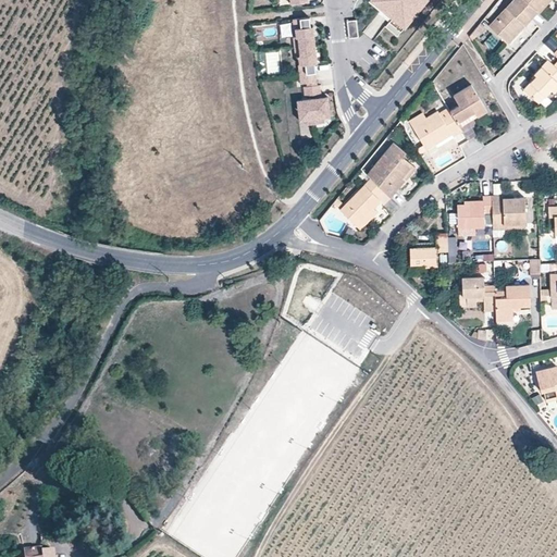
[(416,0),(370,0),(369,1),(380,11),(392,21),(390,23),(386,27),(397,37),(406,27),(404,25),(422,4),(416,0)]
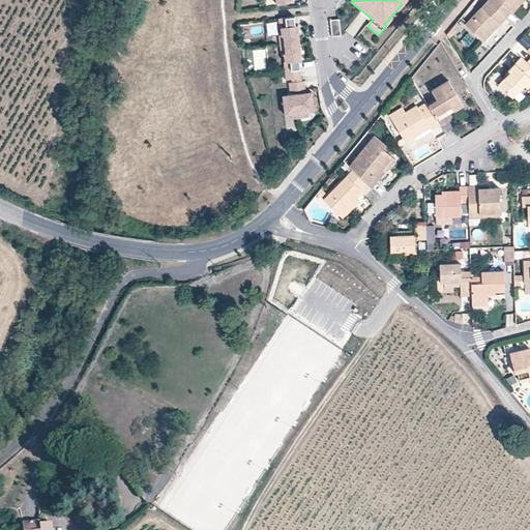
[(510,10),(499,0),(488,0),(465,26),(479,38),(497,20),(500,23),(510,10)]
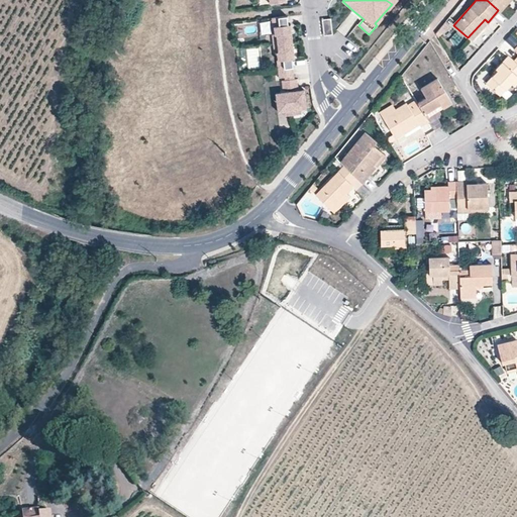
[(487,0),(498,10),(505,3),(502,1),(503,0),(487,0)]
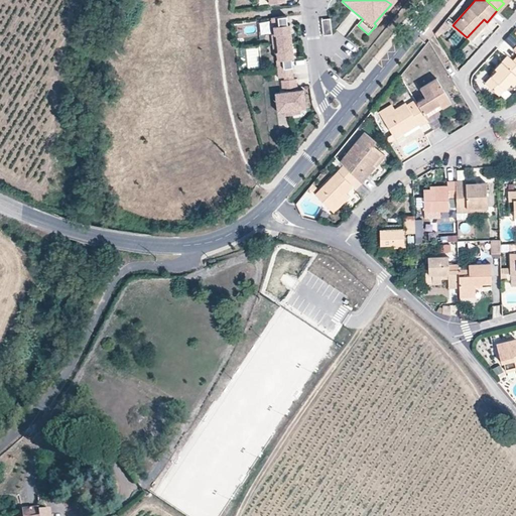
[(497,10),(500,12),(510,0),(502,0),(501,1),(504,3),(497,10)]
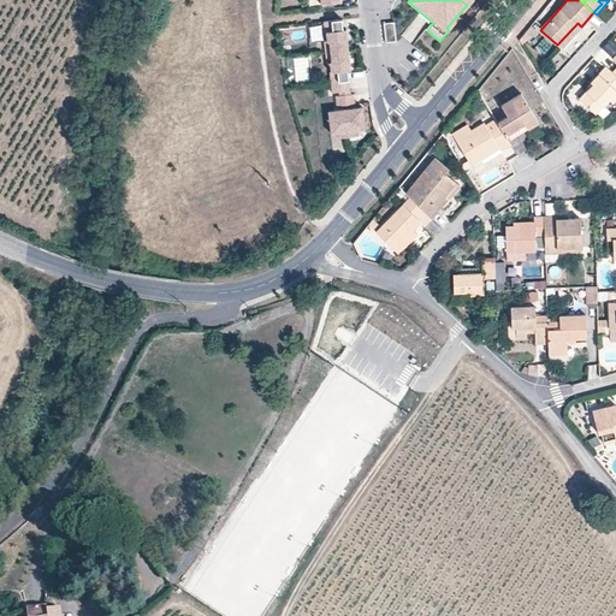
[(418,15),(431,25),(433,23),(420,12),(418,15)]
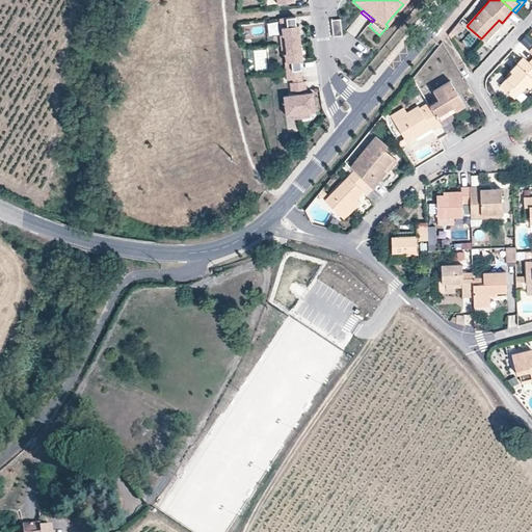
[(296,15),(281,17),(282,26),(283,26),(284,34),(285,34),(287,52),(286,52),(286,53),(287,60),(285,60),(287,79),(302,77),(300,59),(303,59),(299,24),(297,24),(296,15)]
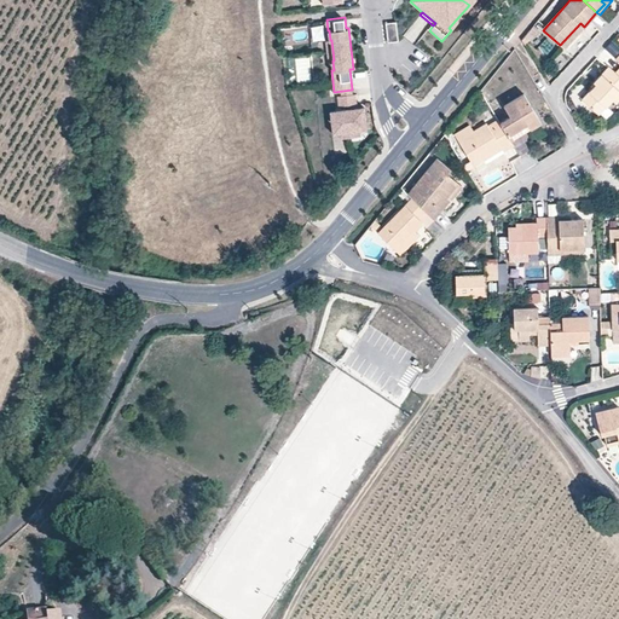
[(399,41),(397,23),(387,24),(389,42),(399,41)]
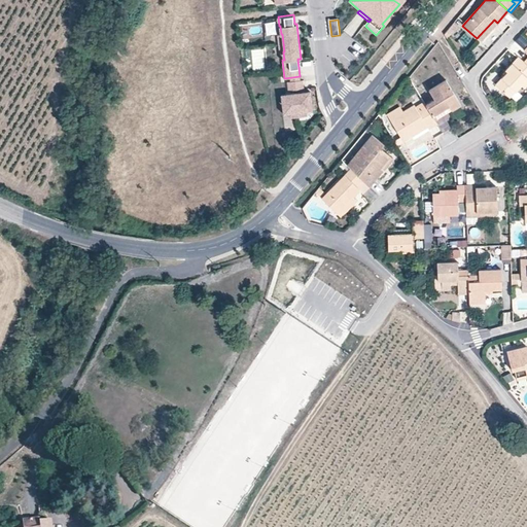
[(494,20),(477,38),(480,41),(497,23),(494,20)]
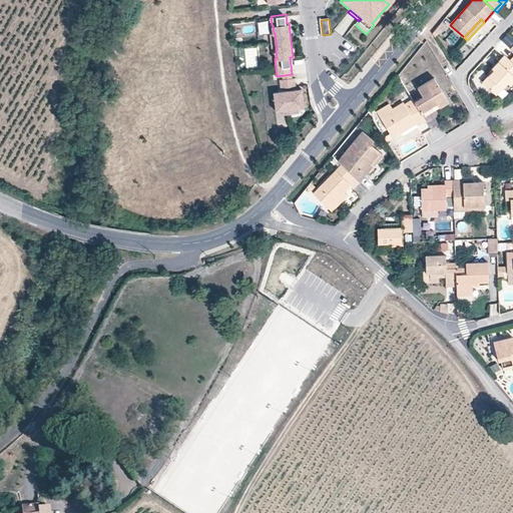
[(435,37),(444,26),(440,23),(432,33),(435,37)]
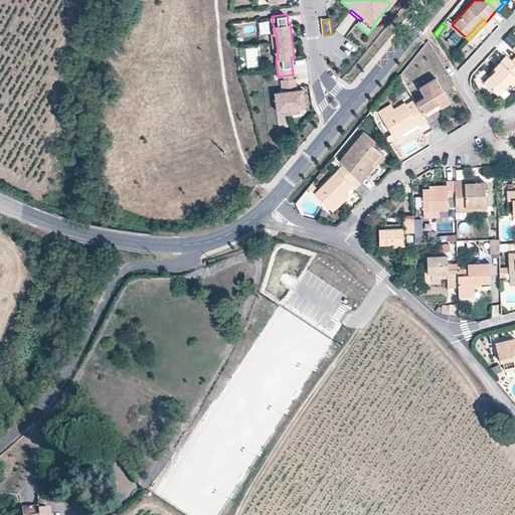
[(247,63),(255,65),(258,56),(249,54),(247,63)]
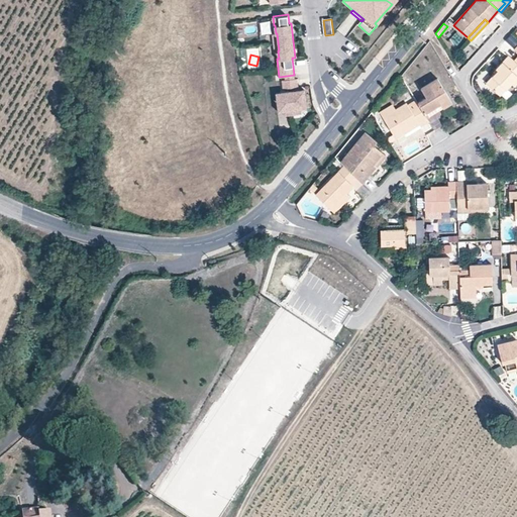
[(516,57),(514,61),(508,56),(493,73),(495,74),(487,84),(500,96),(505,89),(511,83),(513,85),(516,80),(516,57)]
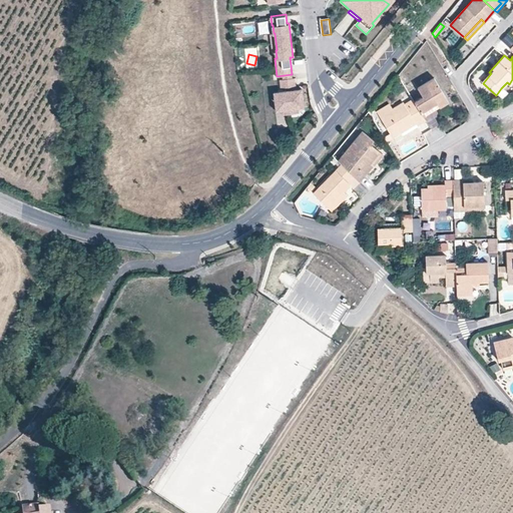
[(281,78),(282,87),(297,85),(296,76),(281,78)]
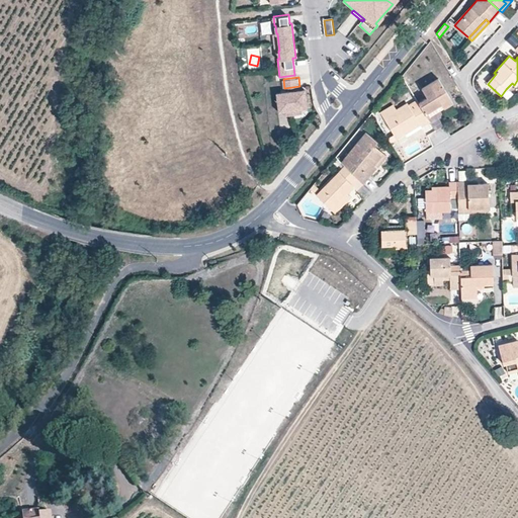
[(427,98),(418,103),(427,118),(435,113),(452,102),(438,79),(422,89),(427,98)]
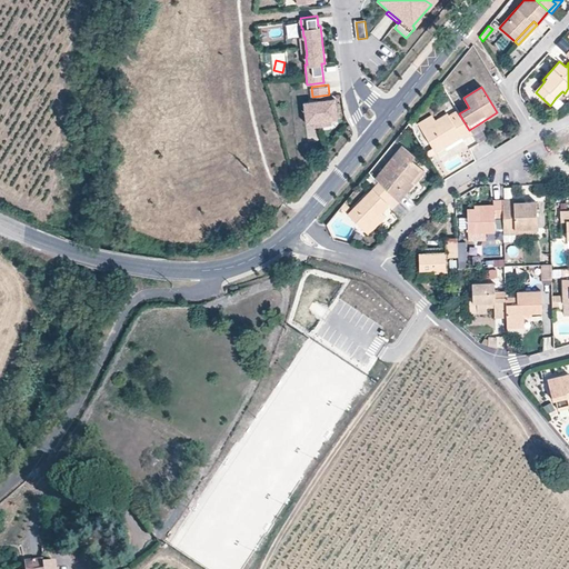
[(338,118),(336,97),(320,99),(322,120),(331,119),(338,118)]
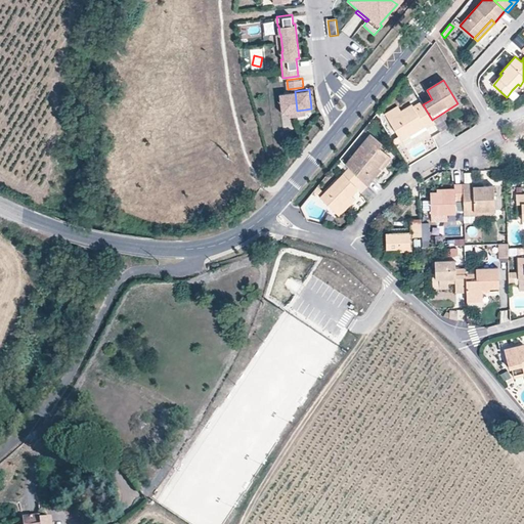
[(297,111),(295,91),(280,92),(281,112),(288,111),(297,111)]
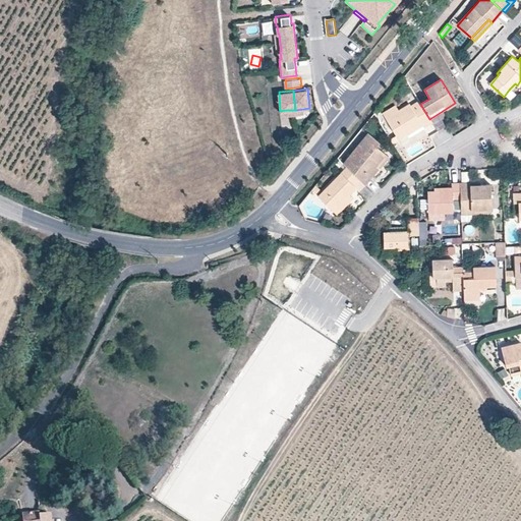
[(423,129),(432,123),(429,119),(420,104),(419,102),(410,107),(409,105),(398,111),(386,119),(399,140),(421,126),(423,129)]
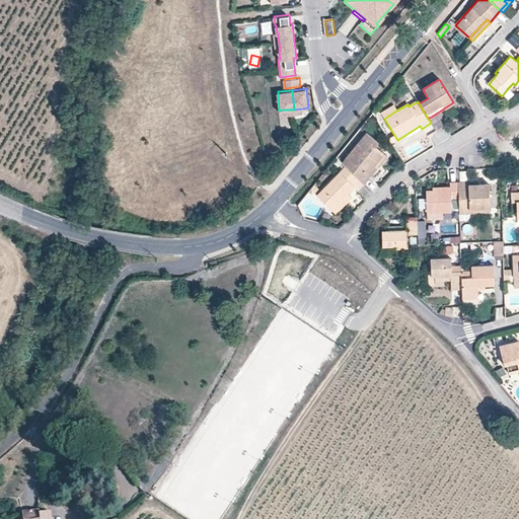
[(384,119),(396,110),(393,105),(380,113),(384,119)]
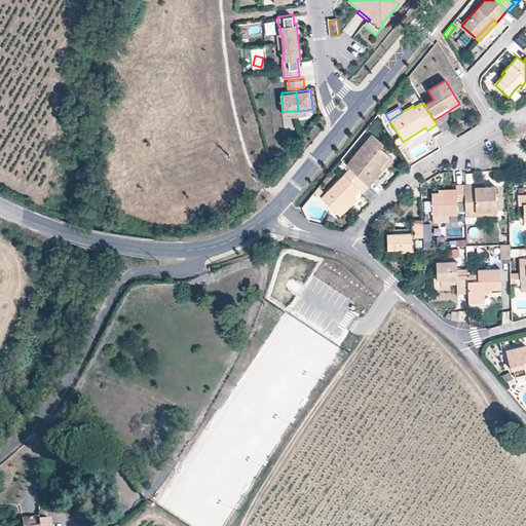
[(449,127),(442,115),(434,120),(437,124),(442,133),(449,127)]
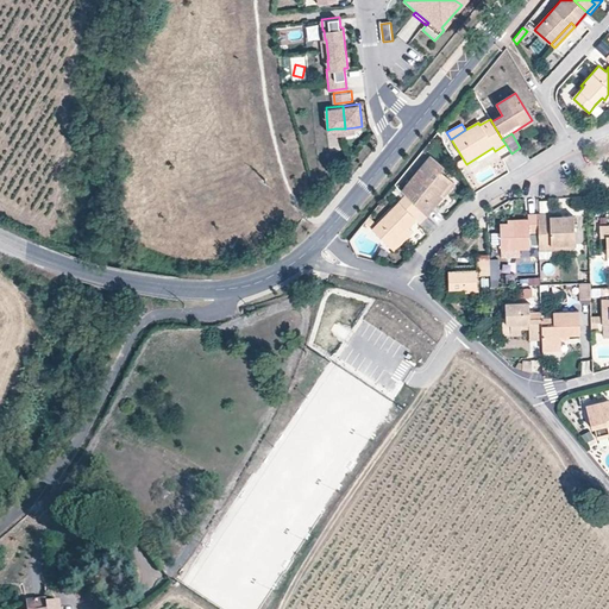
[(406,195),(426,217),(443,196),(440,194),(451,181),(439,171),(444,167),(429,156),(401,190),(406,195)]
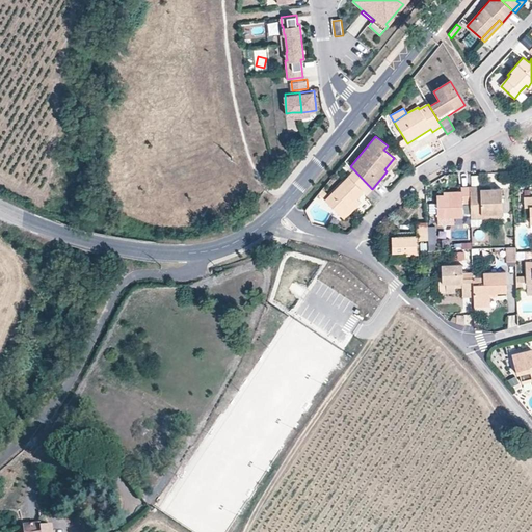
[(384,169),(387,171),(397,161),(394,158),(384,169)]
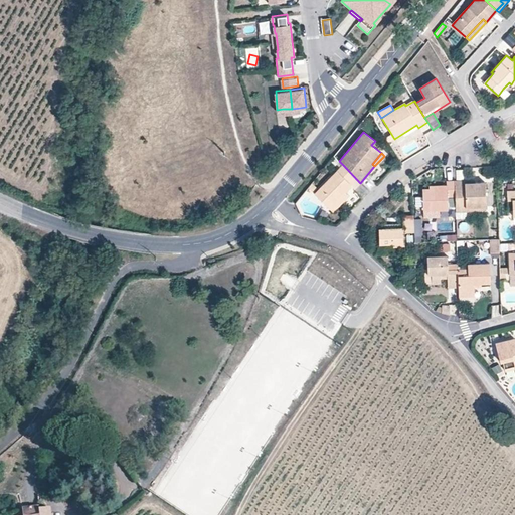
[(355,190),(360,183),(343,165),(314,193),(329,208),(345,192),(351,186),(355,190)]
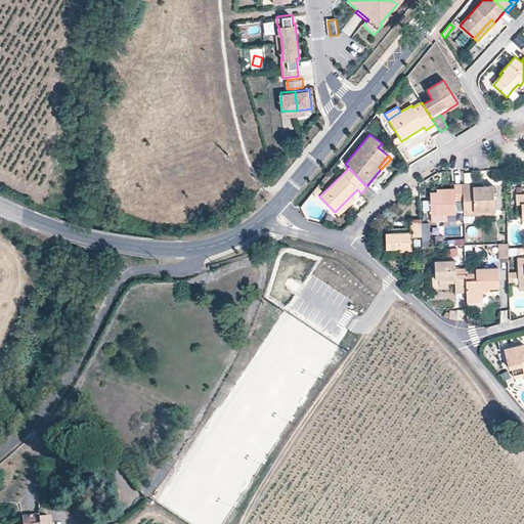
[(463,201),(464,216),(472,215),(472,212),(494,211),(493,186),(482,186),(470,187),(471,183),(462,184),(463,201)]
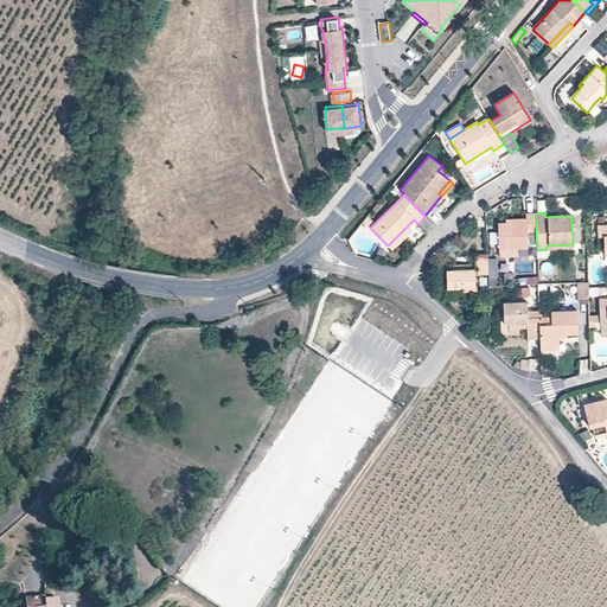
[(536,232),(535,213),(526,213),(526,218),(512,219),(512,223),(506,223),(499,223),(500,249),(528,248),(526,232),(536,232)]
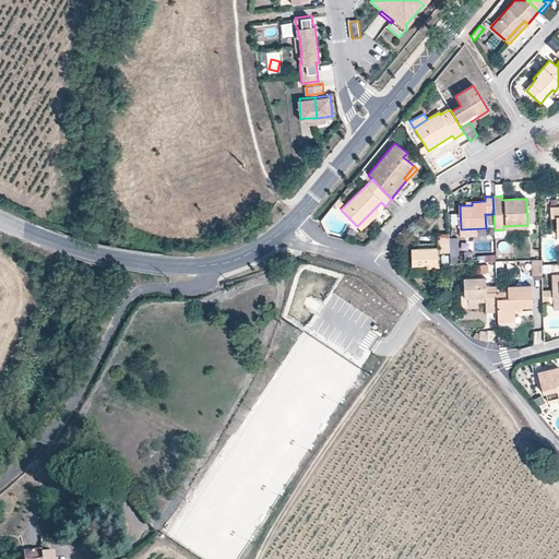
[(379,213),(375,209),(357,226),(361,230),(379,213)]
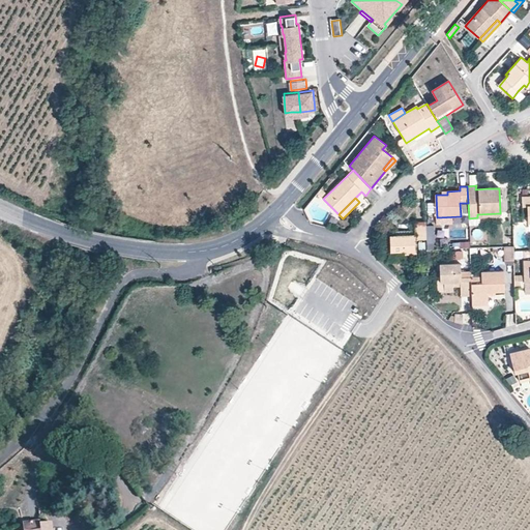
[(415,239),(425,239),(424,222),(415,223),(415,230),(415,236),(396,236),(390,237),(390,253),(405,252),(405,255),(416,254),(415,239)]
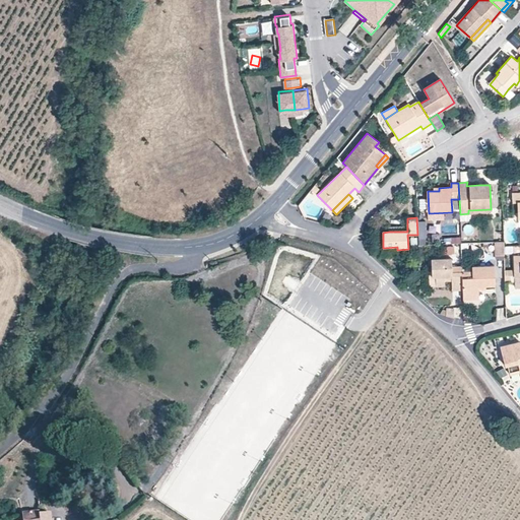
[(504,242),(496,243),(496,255),(504,255),(504,246),(504,242)]
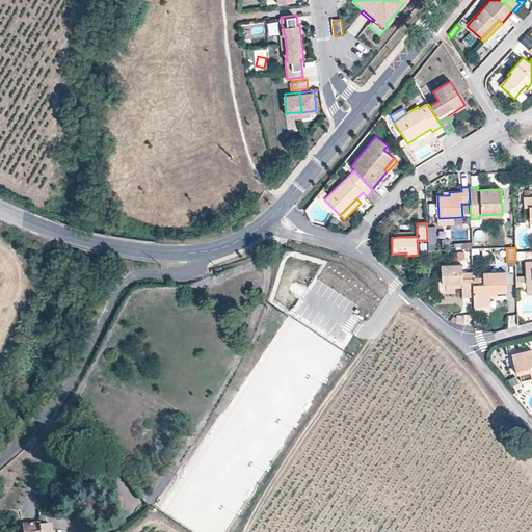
[(473,297),(473,278),(462,278),(461,264),(442,265),(442,284),(446,284),(446,293),(455,293),(454,287),(461,287),(461,297),(473,297)]
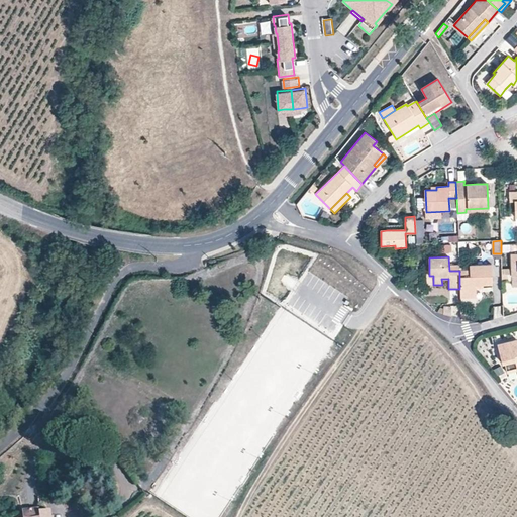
[(470,270),(459,269),(459,271),(459,289),(459,291),(476,291),(476,284),(492,284),(491,265),(470,265),(470,270)]
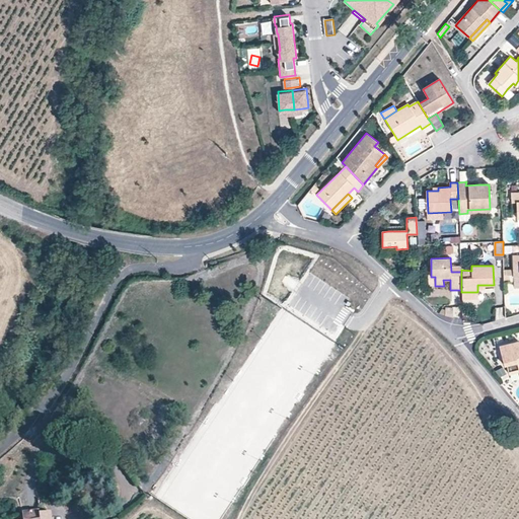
[(446,307),(445,315),(452,317),(453,309),(446,307)]
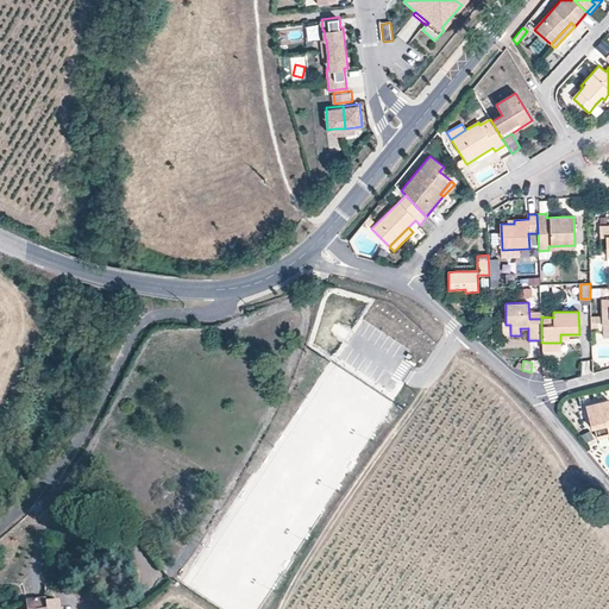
[(608,403),(608,401),(585,407),(591,428),(594,427),(597,438),(608,434),(608,403)]
